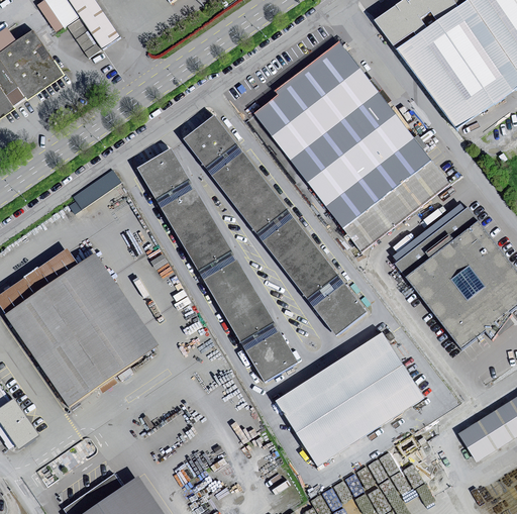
[(44,0),(37,5),(57,34),(69,27),(89,59),(120,38),(95,0),(44,0)]
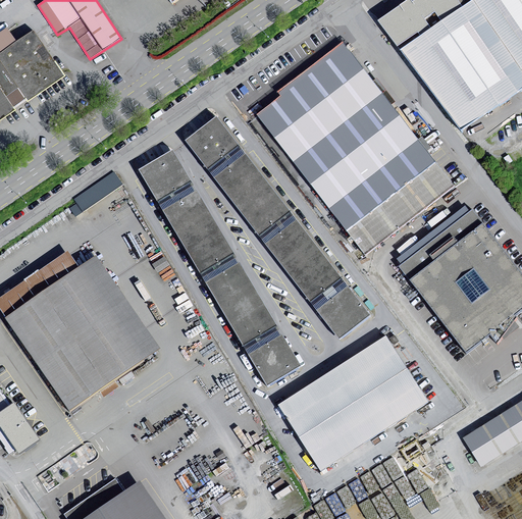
[(410,0),(379,21),(458,133),(521,88),(521,0),(410,0)]
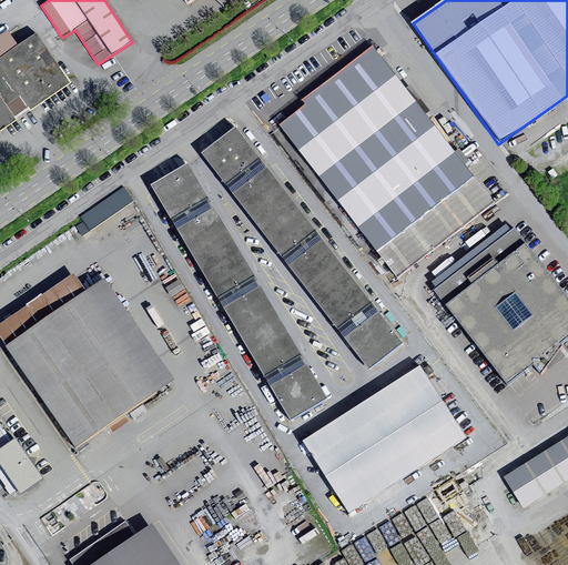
[(0,131),(71,84),(37,33),(18,47),(8,31),(0,36),(0,131)]
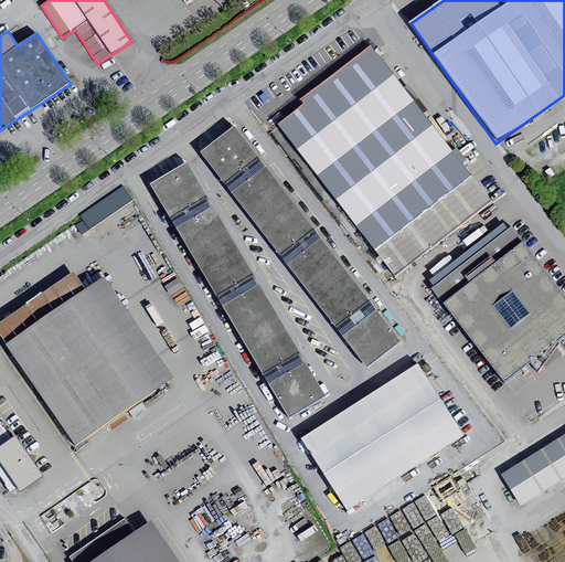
[(405,88),(372,46),(301,101),(305,105),(279,125),(396,276),(492,202),(464,165),(468,161),(458,148),(455,151),(426,114),(430,110),(409,84),(405,88)]
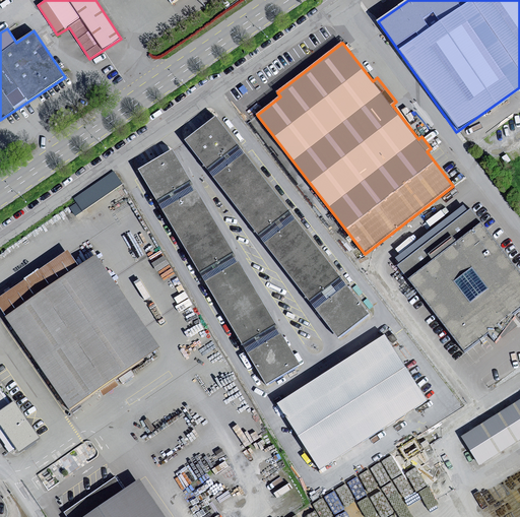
[(214,116),(186,137),(197,150),(338,332),(367,310),(214,116)]
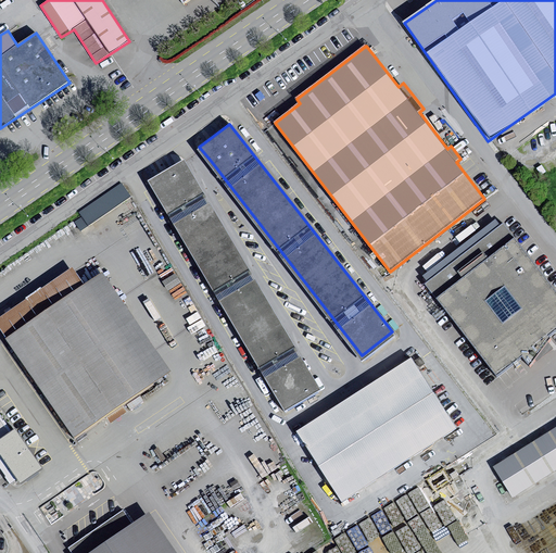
[(184,160),(151,178),(285,404),(317,385),(192,174),(184,160)]
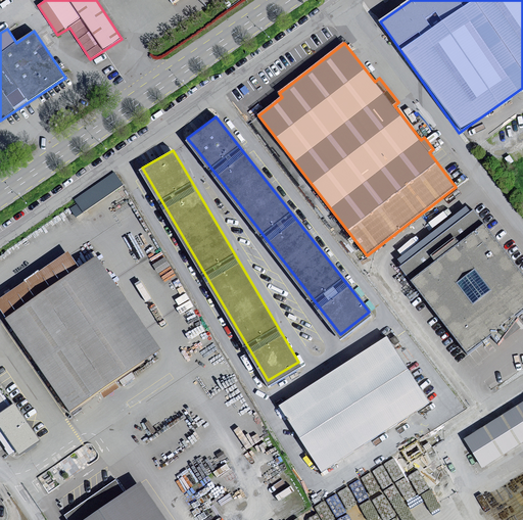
[(471,210),(467,205),(398,256),(402,263),(399,265),(465,353),(489,335),(496,344),(516,319),(514,315),(522,308),(522,275),(473,208),(471,210)]
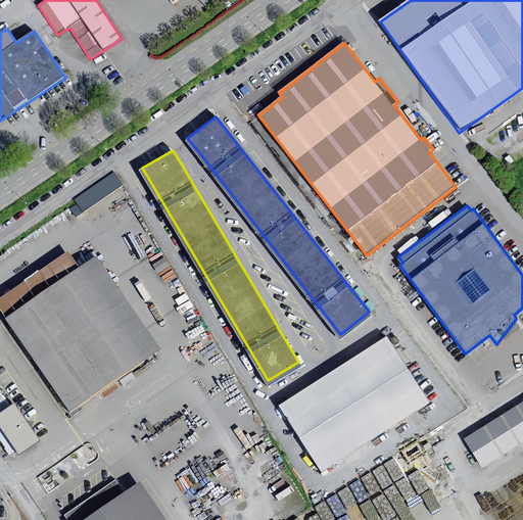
[(1,320),(66,415),(160,350),(96,256),(79,269),(67,251),(0,296),(0,310),(5,317),(1,320)]
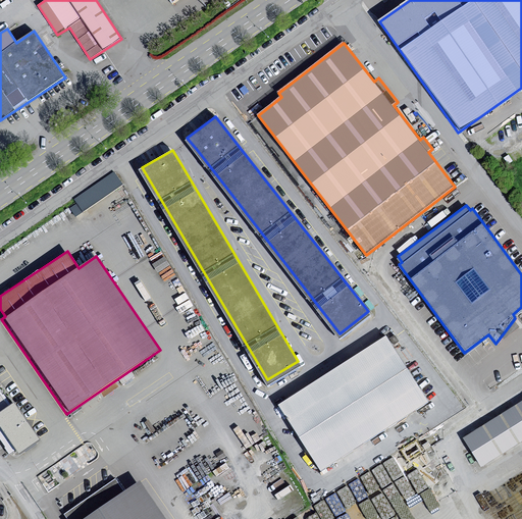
[(276,405),(318,470),(427,400),(385,334),(276,405)]
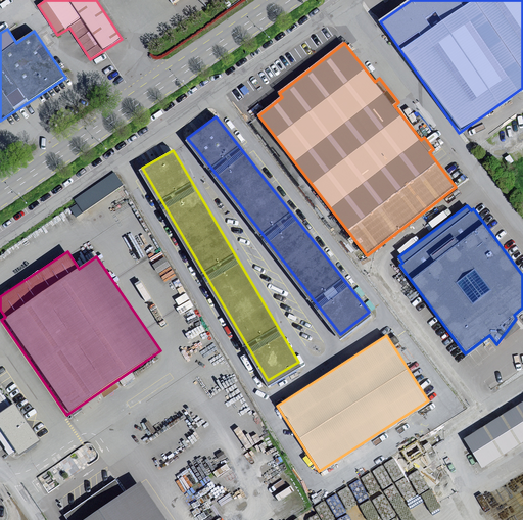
[(0,439),(4,445),(2,447),(8,456),(33,438),(28,430),(30,429),(25,422),(24,423),(0,389),(0,439)]
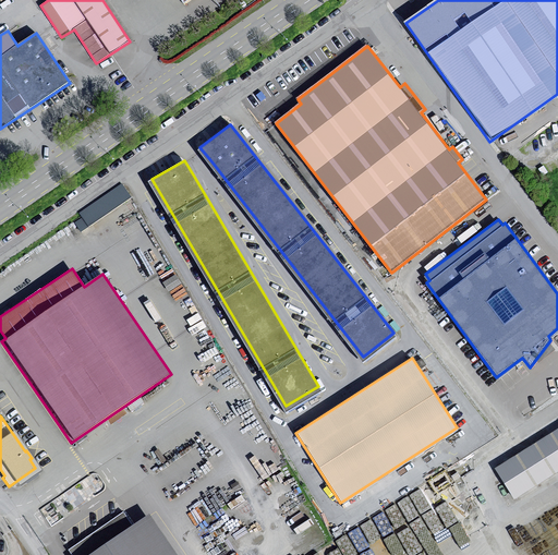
[(557,426),(494,467),(513,498),(557,470),(557,426)]
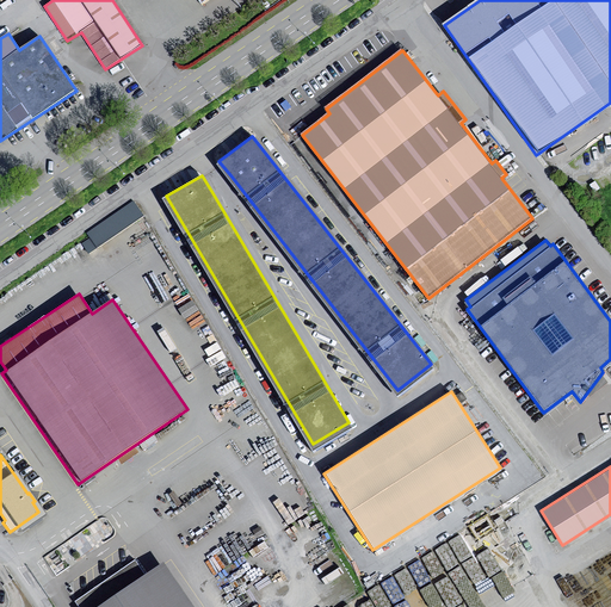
[(136,558),(74,601),(78,606),(193,606),(164,562),(147,574),(136,558)]
